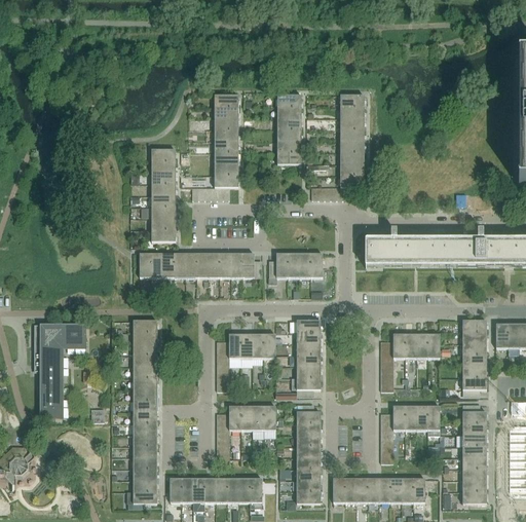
[(238,106),(238,95),(215,95),(215,107),(238,106)]
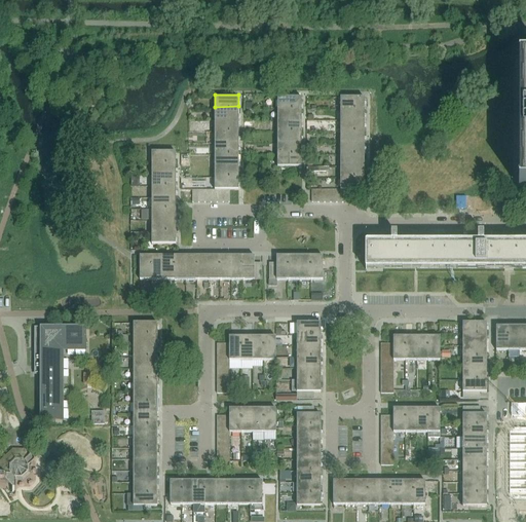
[(301,106),(301,95),(277,95),(277,106),(301,106)]
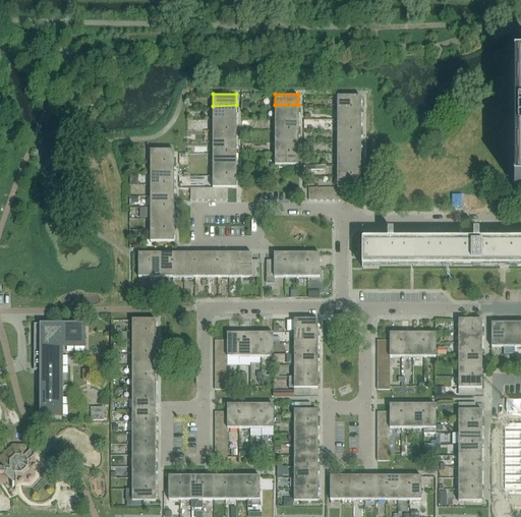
[(360,105),(360,94),(337,94),(337,105),(360,105)]
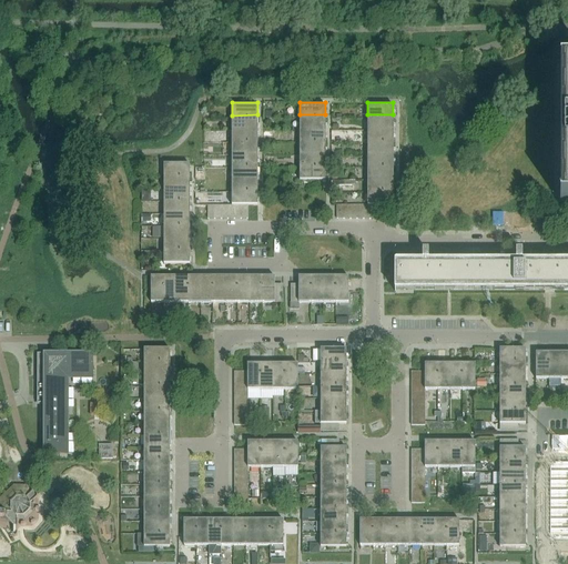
[(257,114),(232,116),(232,128),(257,127),(257,114)]
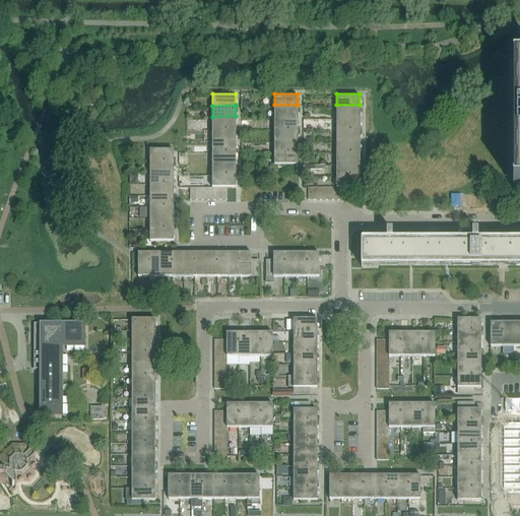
[(274,105),(274,116),(298,116),(298,105),(274,105)]
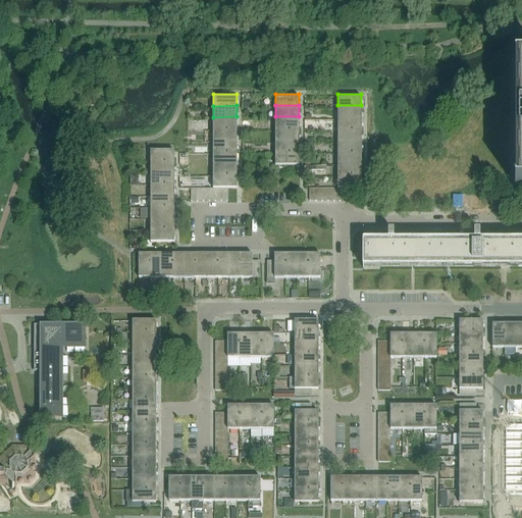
[(361,105),(337,105),(337,116),(361,116),(361,105)]
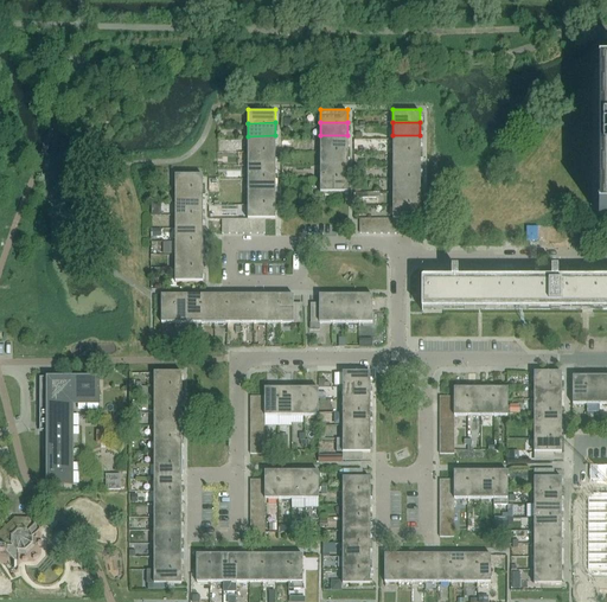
[(275,135),(248,136),(248,149),(275,149),(275,135)]
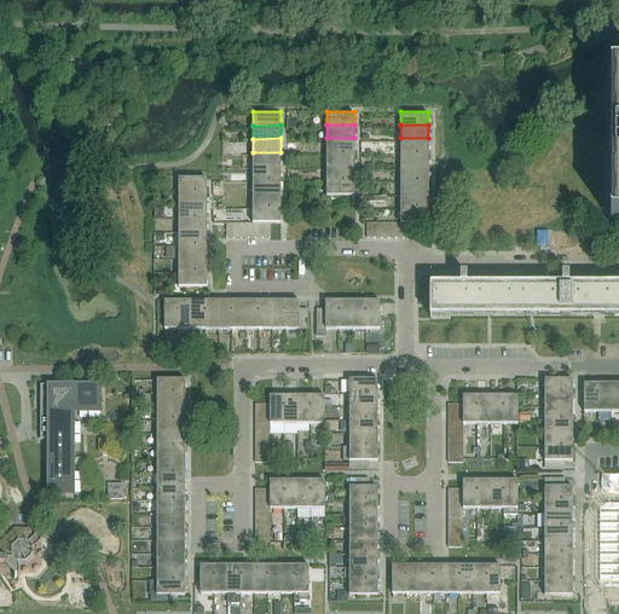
[(327,138),(327,151),(354,151),(354,138),(327,138)]
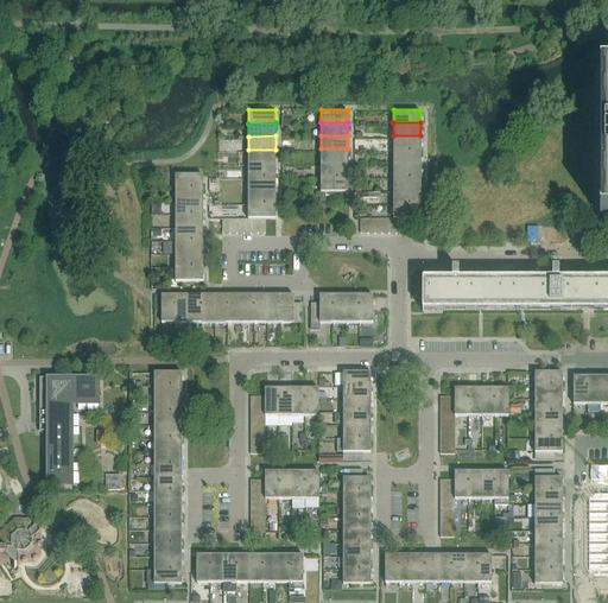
[(420,135),(393,135),(393,148),(420,148),(420,135)]
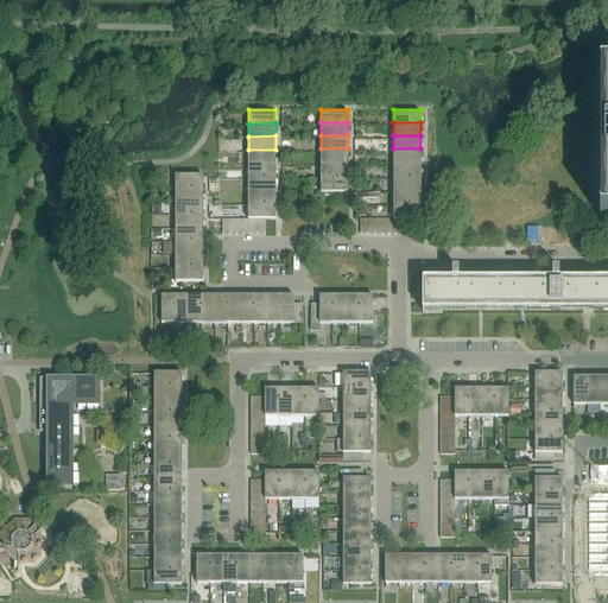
[(321,148),(321,162),(348,162),(348,148),(321,148)]
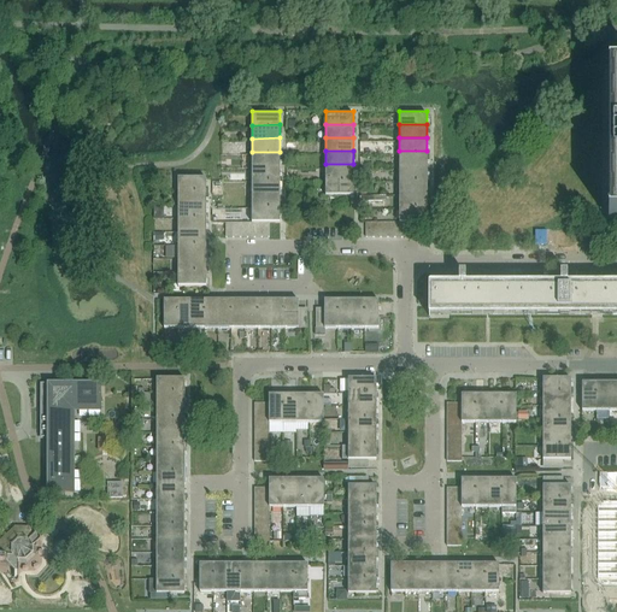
[(427,151),(399,151),(399,164),(427,164),(427,151)]
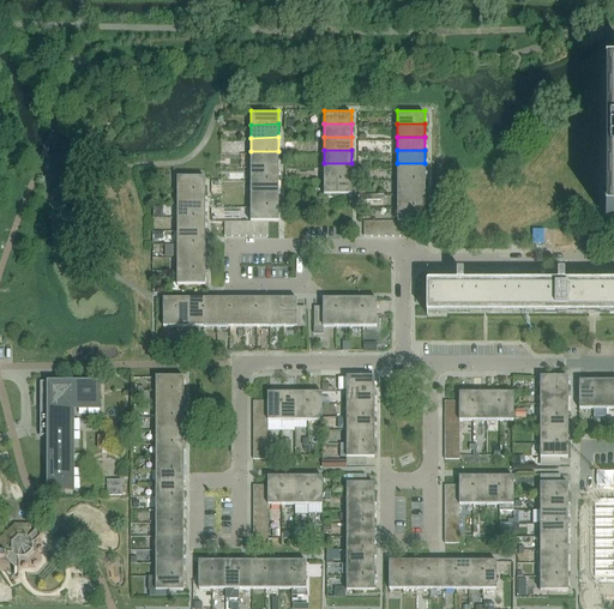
[(278,151),(251,151),(251,164),(278,164),(278,151)]
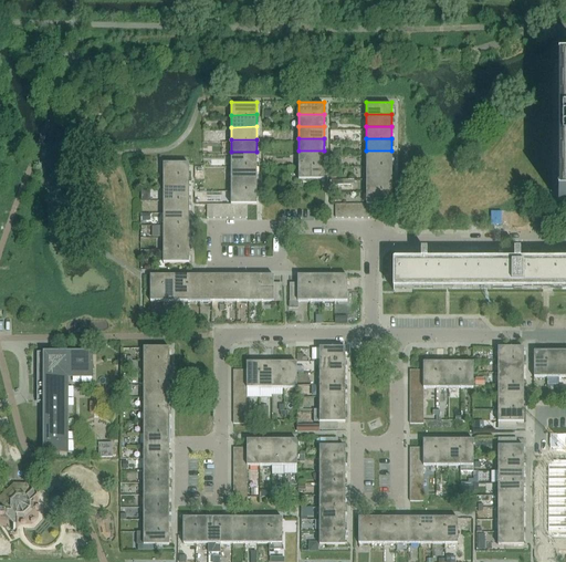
[(299,151),(299,164),(324,164),(324,151),(299,151)]
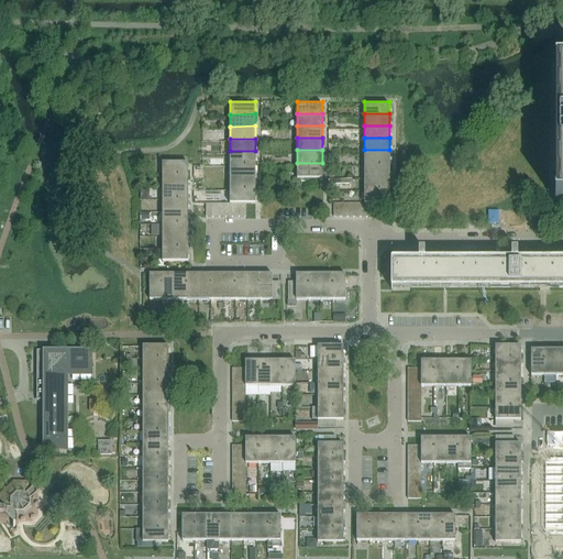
[(389,150),(364,150),(364,163),(389,163),(389,150)]
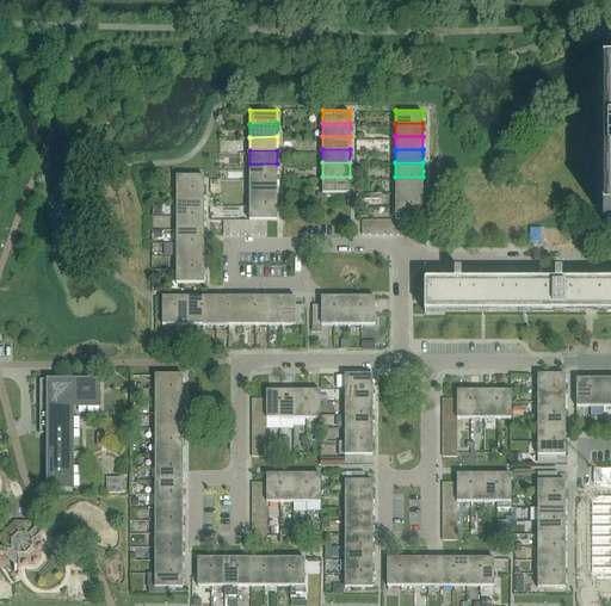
[(277,164),(250,164),(250,177),(277,177),(277,164)]
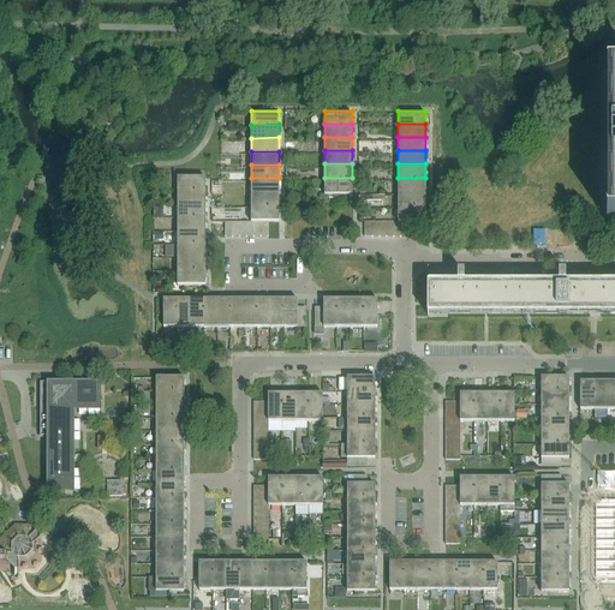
[(206,189),(206,174),(177,174),(178,189),(206,189)]
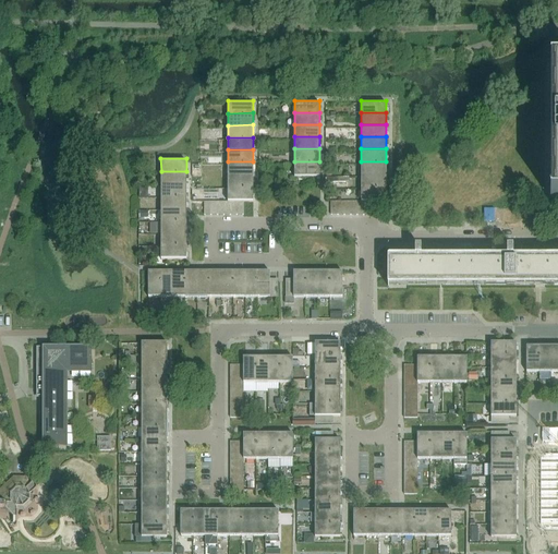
[(253,161),(228,161),(228,173),(253,173),(253,161)]
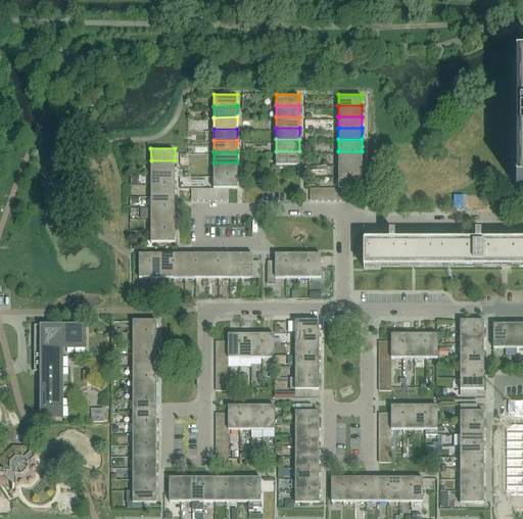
[(276,162),(286,162),(293,162),(299,162),(299,151),(276,151),(276,162)]
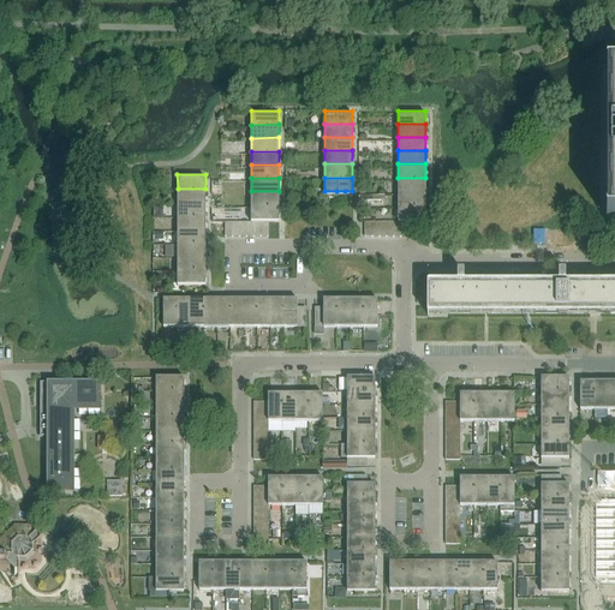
[(425,178),(398,178),(398,191),(425,190),(425,178)]
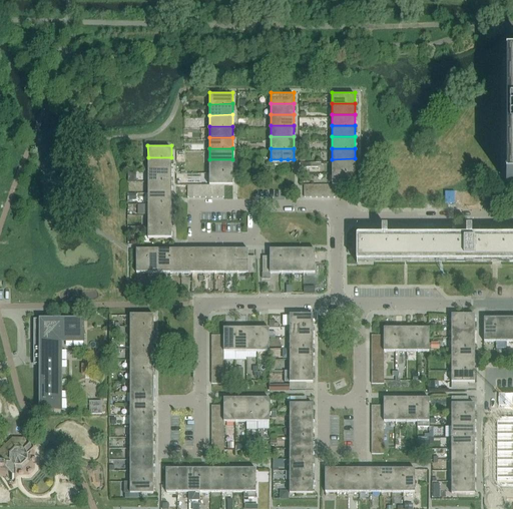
[(171,157),(148,157),(148,168),(171,168),(171,157)]
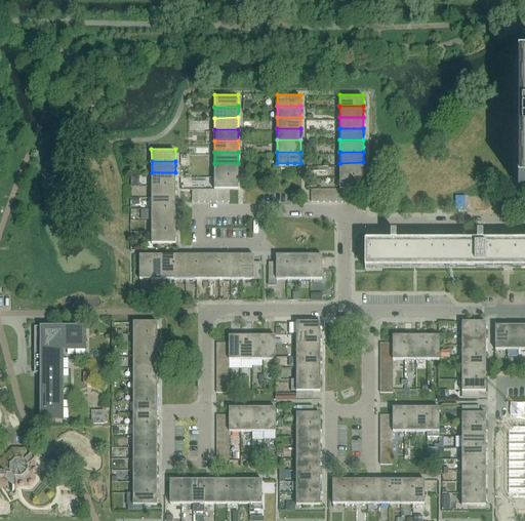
[(363,162),(339,163),(339,174),(363,174),(363,162)]
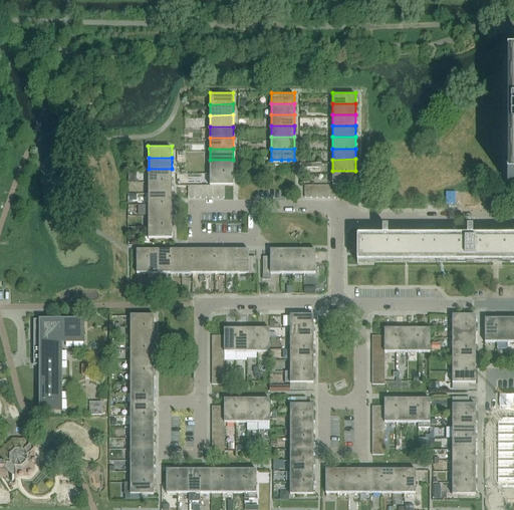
[(233,160),(210,160),(210,171),(233,171),(233,160)]
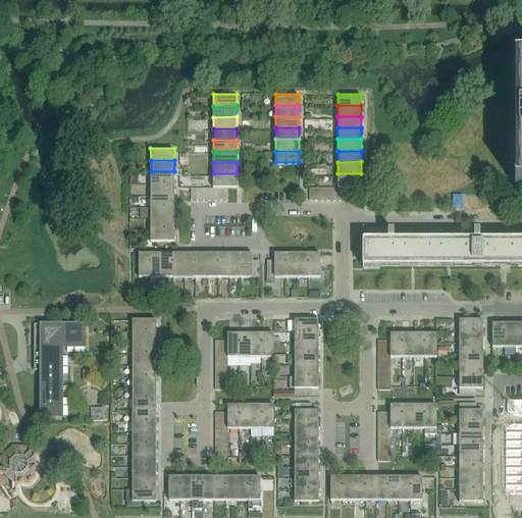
[(174,171),(151,171),(151,183),(174,183),(174,171)]
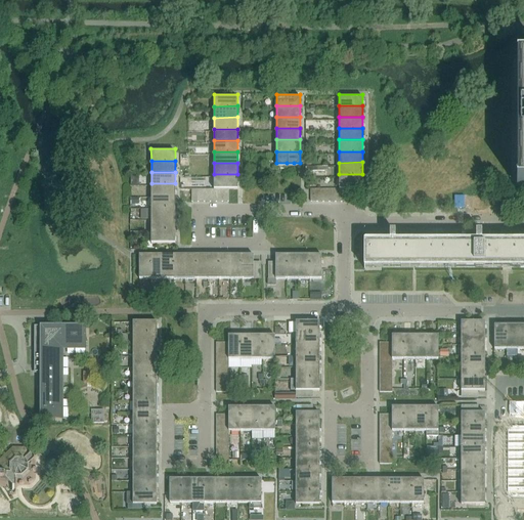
[(237,174),(214,174),(214,185),(216,185),(222,185),(228,185),(237,185),(237,174)]
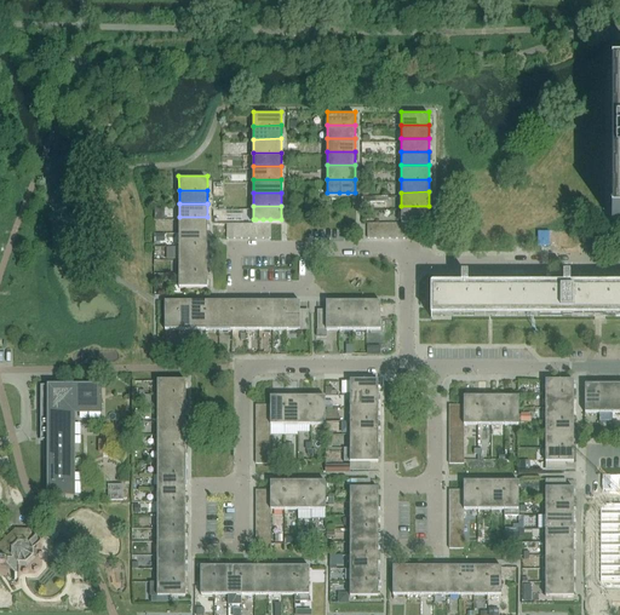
[(429,206),(401,206),(401,219),(403,219),(411,219),(419,219),(429,219),(429,206)]
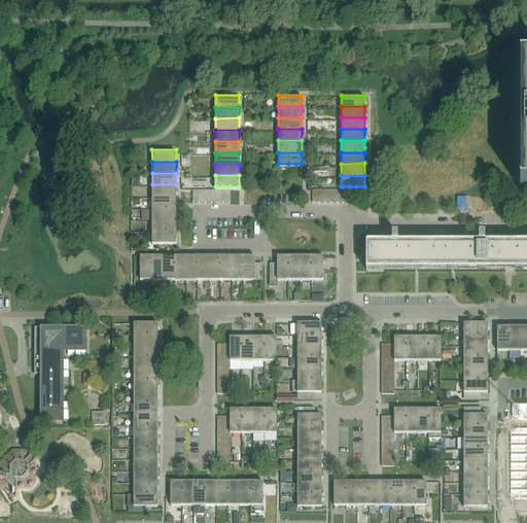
[(176,184),(152,184),(152,196),(176,196),(176,184)]
